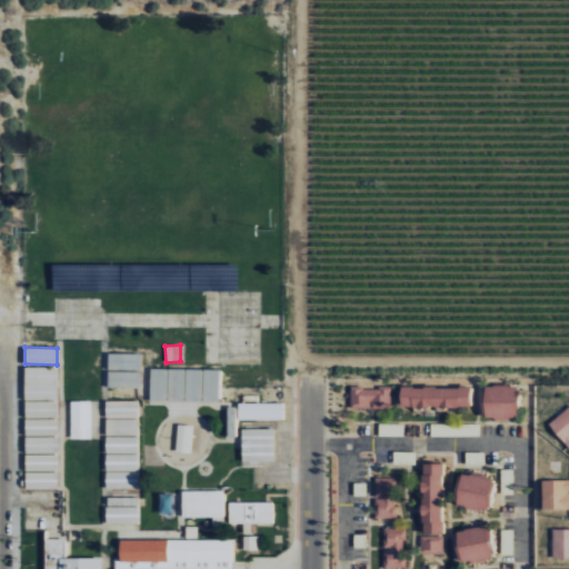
[(108,369),(140,370),(140,353),(109,352),(108,369)]
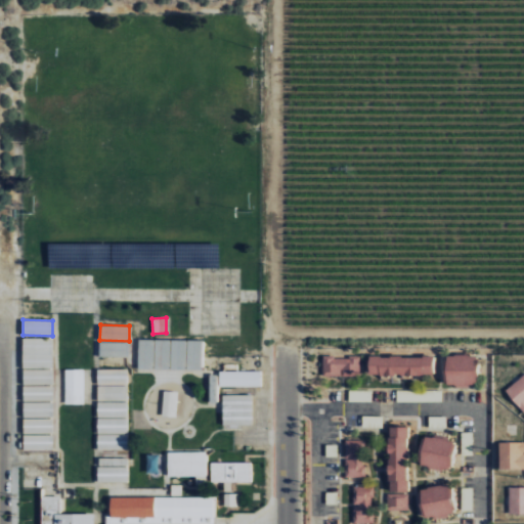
[(52,368),(52,338),(23,337),(23,368),(52,368)]
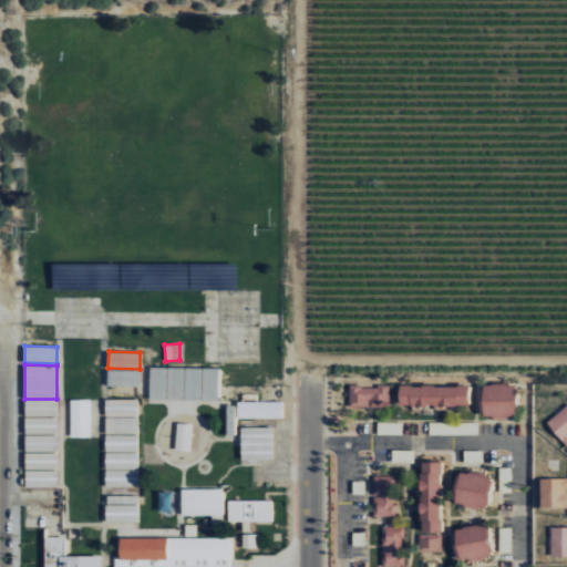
[(150,397),(166,397),(183,397),(183,368),(150,367),(150,397)]
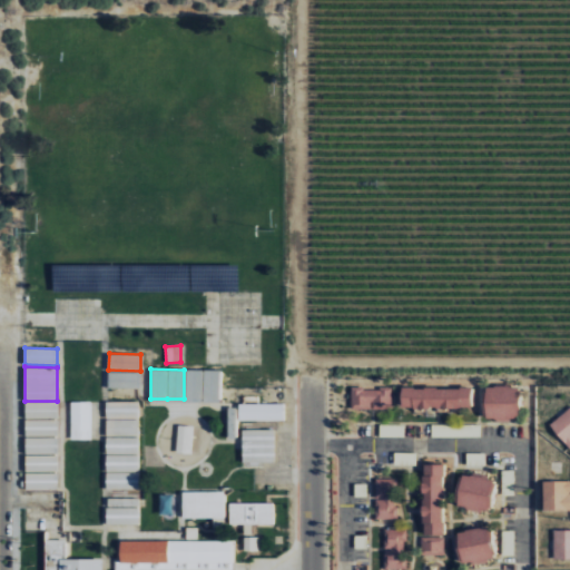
[(219,370),(186,369),(185,401),(203,401),(203,402),(218,402),(219,370)]
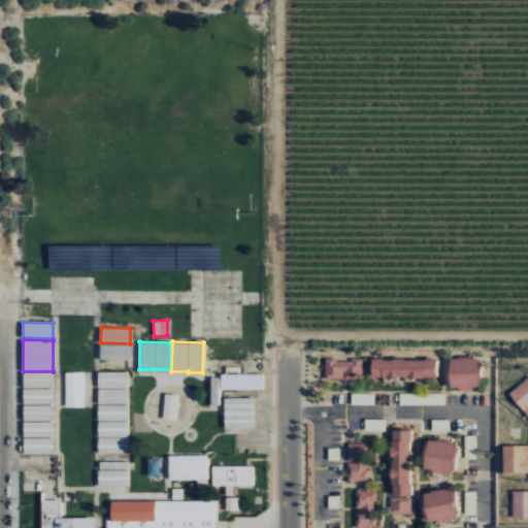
[(130,360),(130,344),(100,344),(100,359),(130,360)]
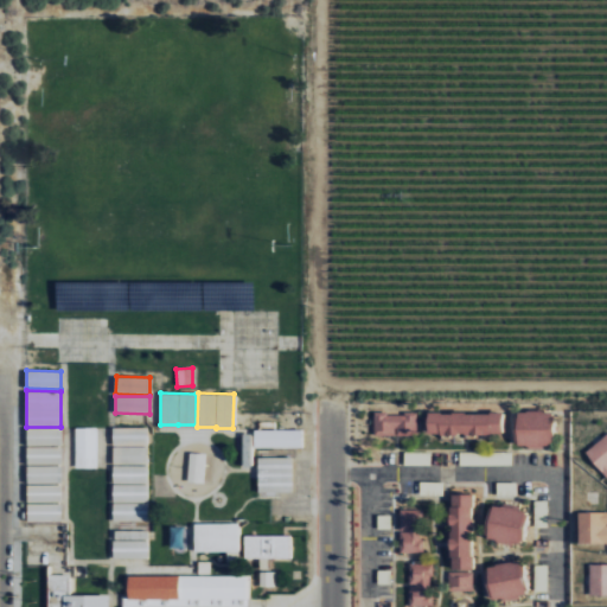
[(513,446),(551,447),(551,411),(513,411),(513,446)]
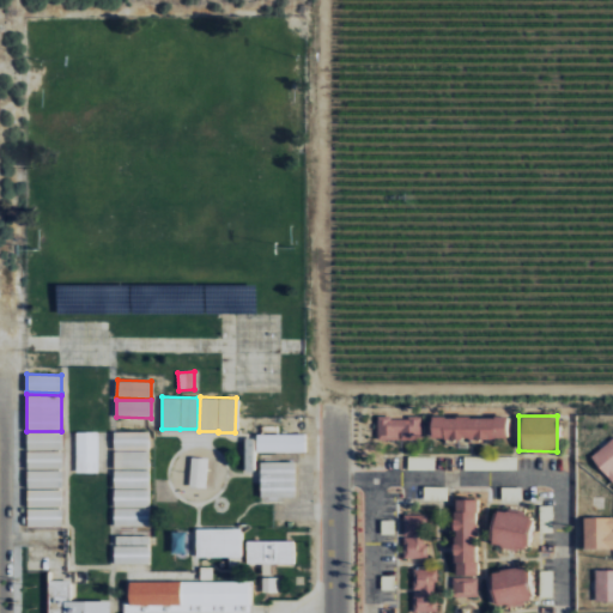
[(422,417),(377,418),(377,439),(422,439),(422,417)]
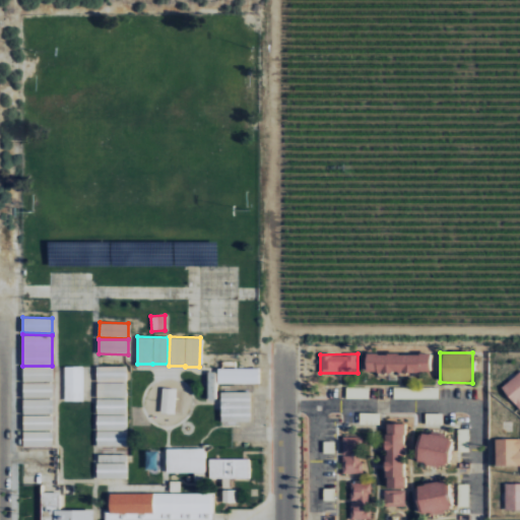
[(365,373),(430,372),(430,353),(365,354),(365,373)]
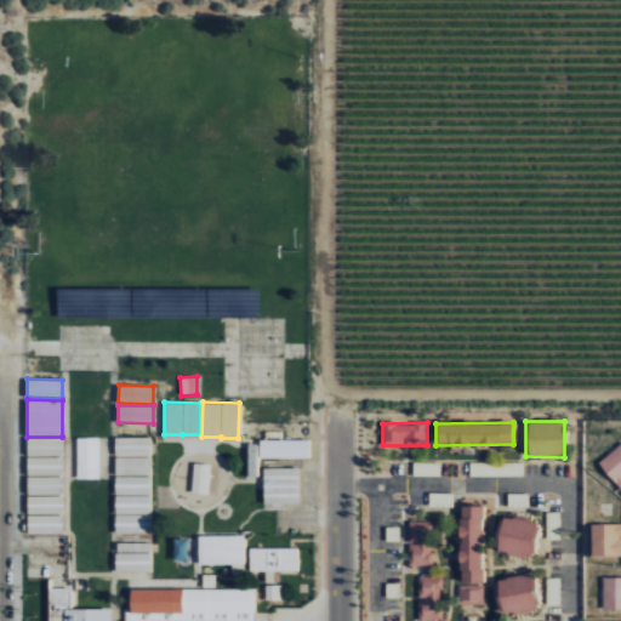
[(62,437),(27,438),(27,456),(62,455),(62,437)]
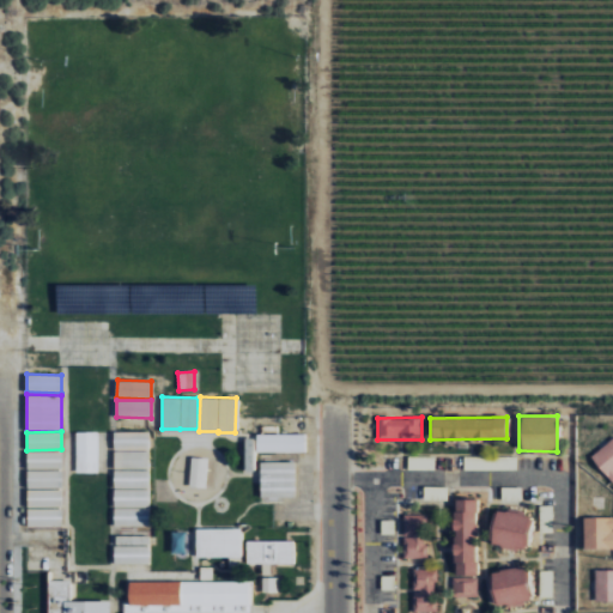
[(149,431),(115,432),(115,450),(149,449),(149,431)]
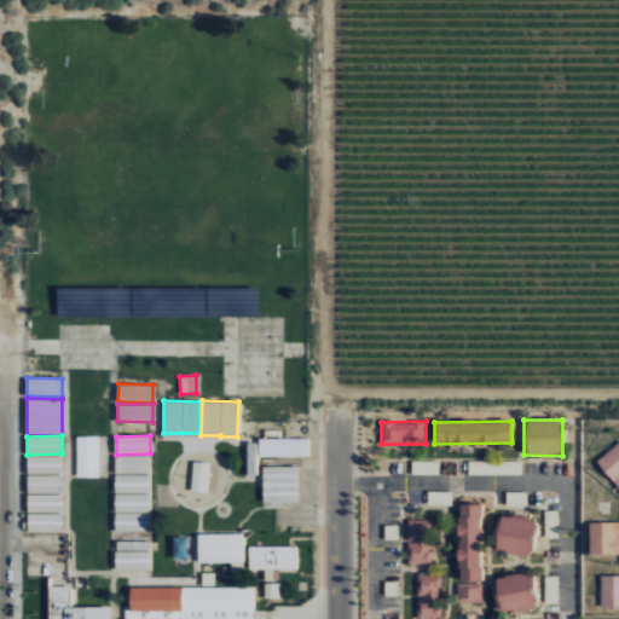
[(76,437),(76,476),(98,478),(99,437),(76,437)]
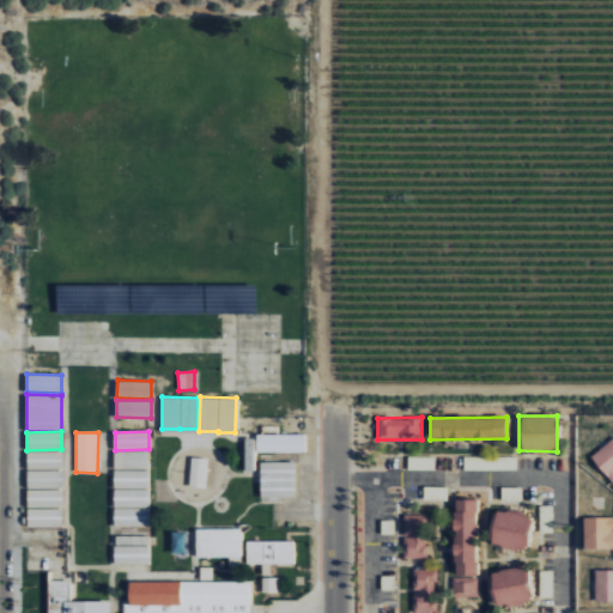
[(304,435),(256,435),(256,453),(304,453),(304,435)]
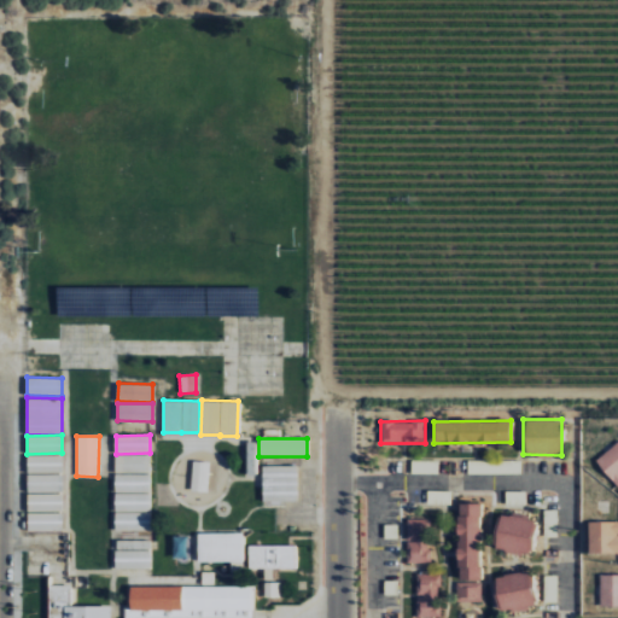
[(617,485),(617,439),(595,460),(617,485)]
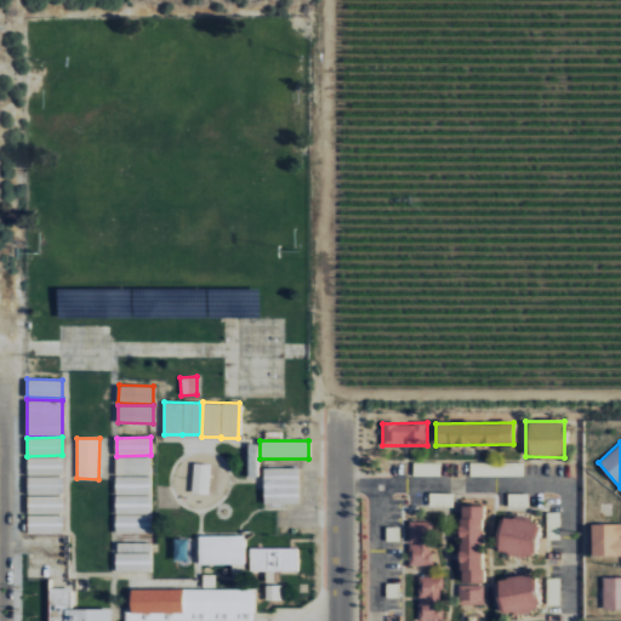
[(62,456),(27,457),(27,476),(62,476),(62,456)]
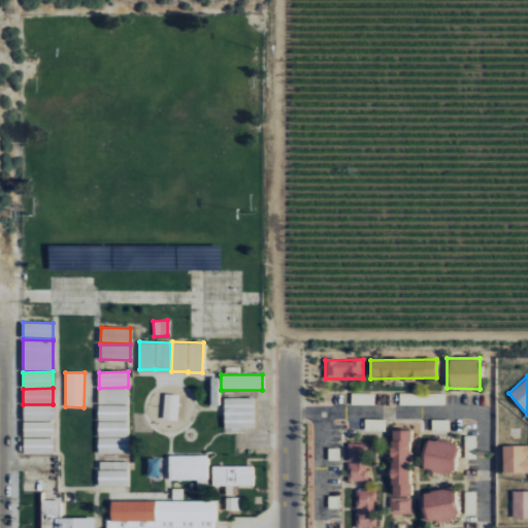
[(128,403),(128,389),(100,389),(100,404),(128,403)]
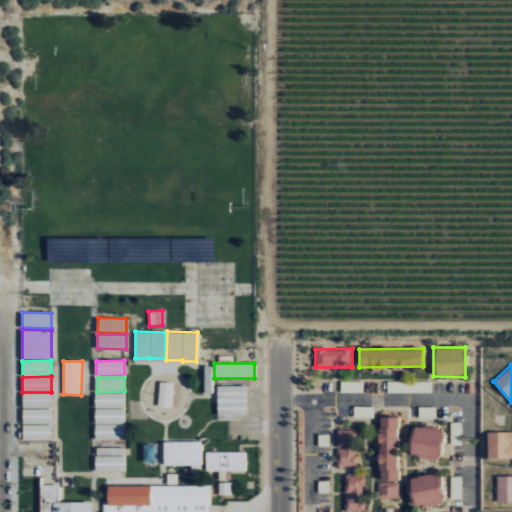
[(172,407),(173,383),(159,382),(158,407),(172,407)]
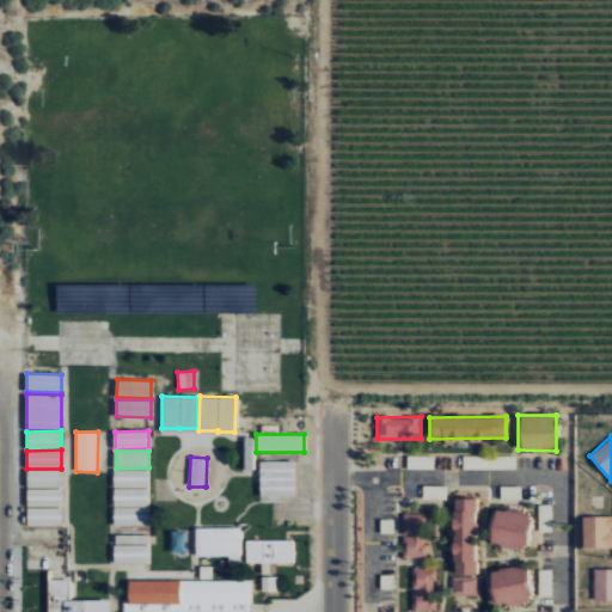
[(294,460),(259,461),(259,499),(294,497),(294,460)]
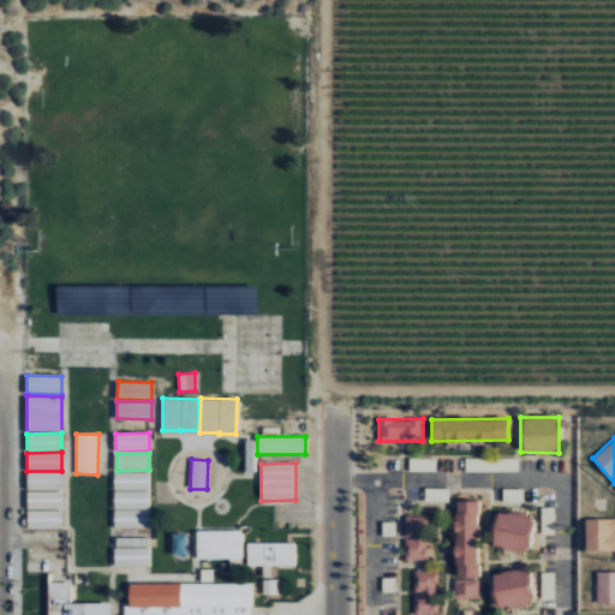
[(149,471),(114,472),(114,490),(113,490),(114,529),(149,527),(149,471)]
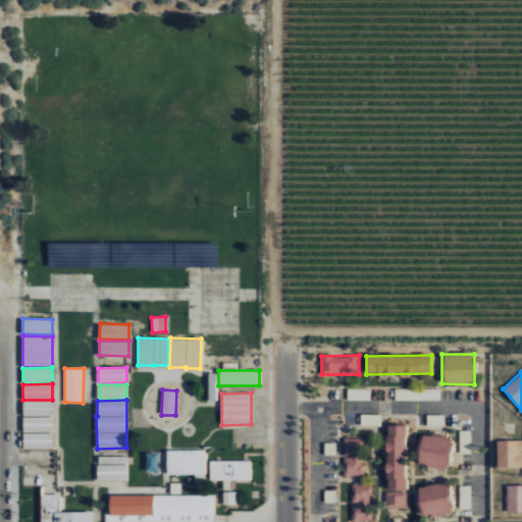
[(23,449),(53,448),(52,401),(22,401),(23,449)]
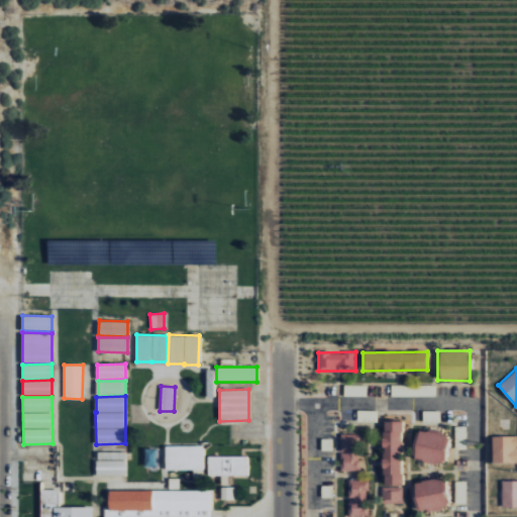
[(402,485),(402,421),(383,421),(382,485),(402,485)]
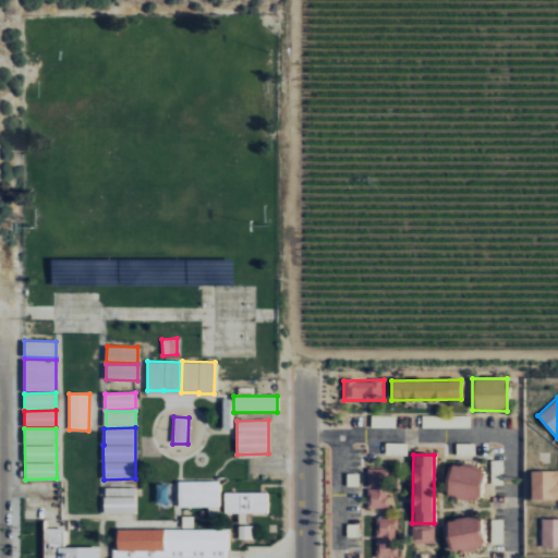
[(477,501),(484,469),(449,463),(444,496),(477,501)]
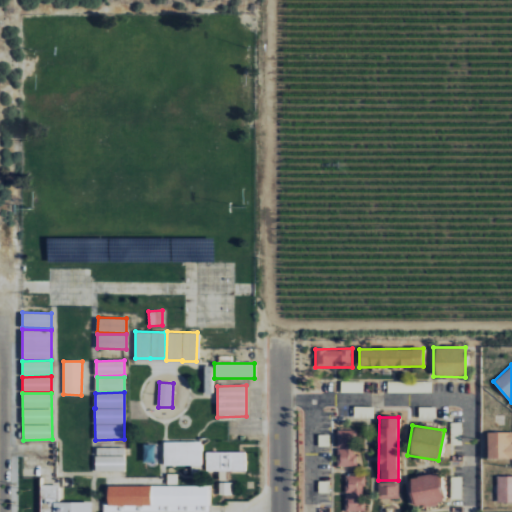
[(337,466),(356,466),(355,429),(336,430),(337,466)]
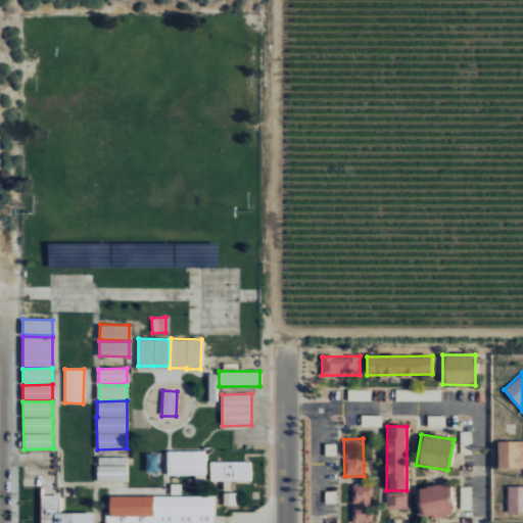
[(522,441),(497,441),(497,468),(522,468),(522,441)]
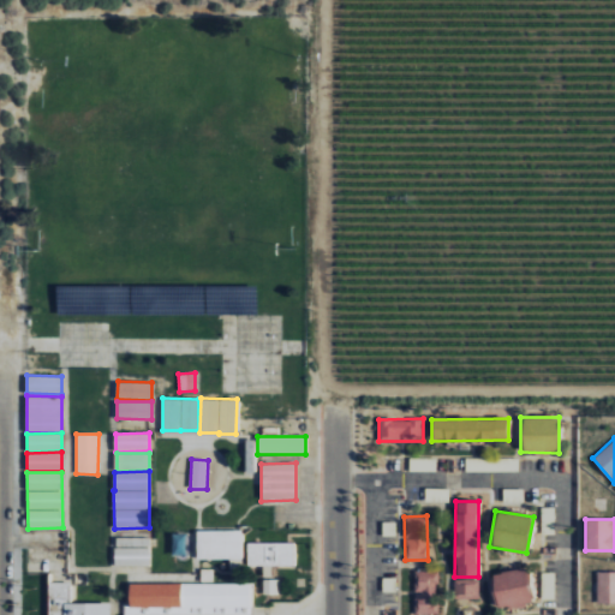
[(228,559),(230,568),(242,568),(240,530),(197,531),(198,559),(228,559)]
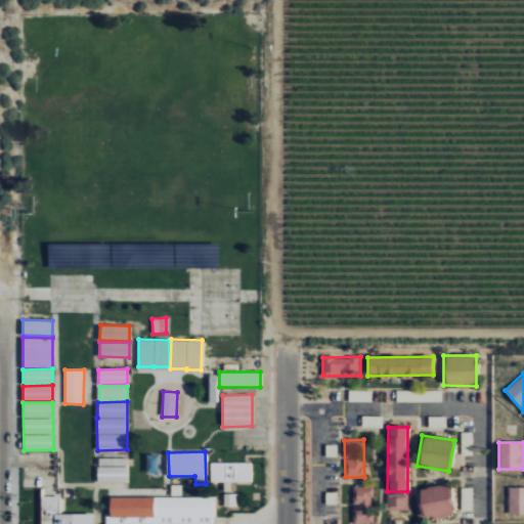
[(127,482),(127,459),(97,457),(97,482),(127,482)]
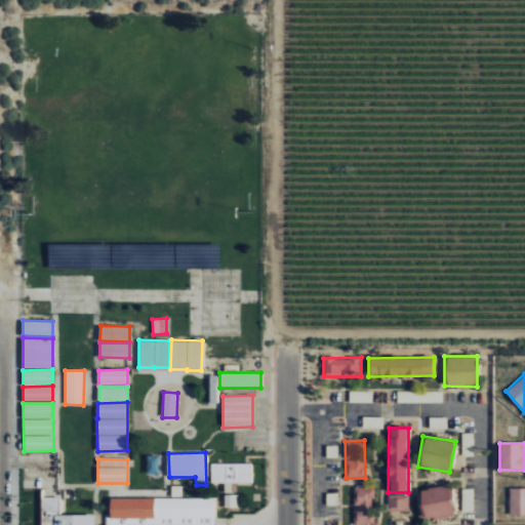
[(250,463),(210,463),(210,483),(224,483),(224,493),(231,493),(231,482),(249,483),(250,463)]
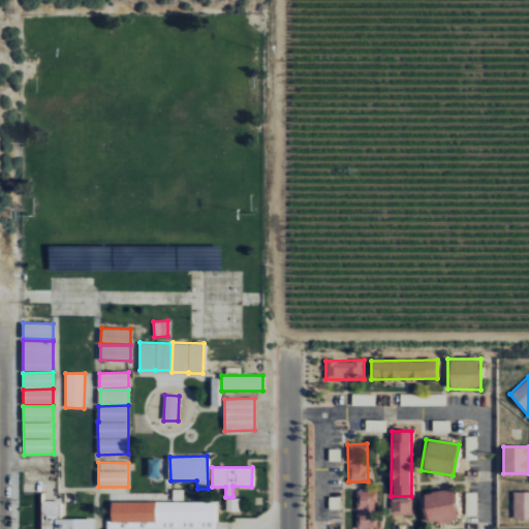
[(457,520),(454,490),(421,493),(425,524),(457,520)]
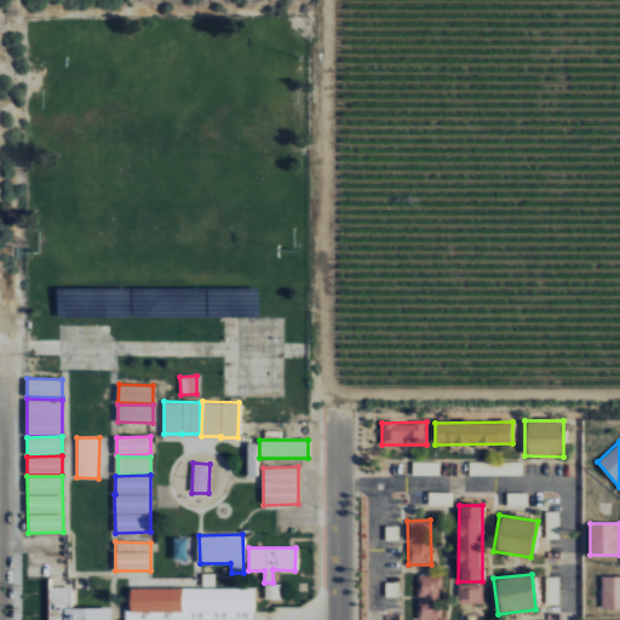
[(441,619),(440,575),(417,575),(418,619),(441,619)]
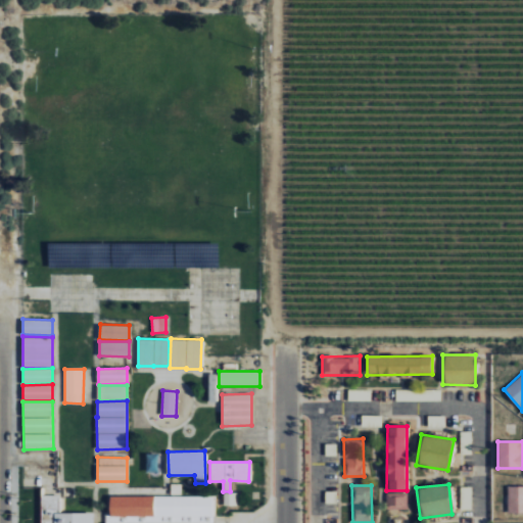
[(522,485),(507,485),(506,513),(522,513),(522,485)]
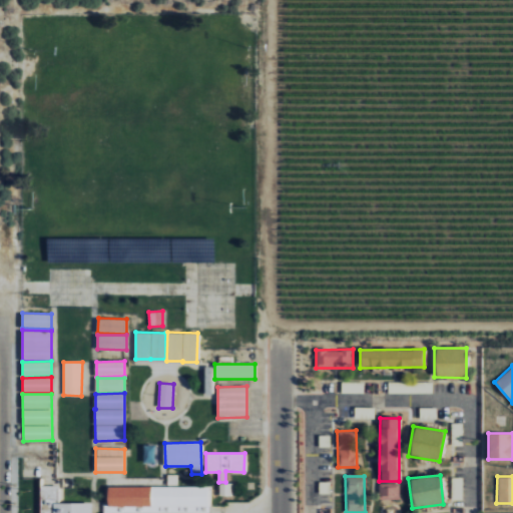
[(399,483),(381,483),(381,500),(399,500),(399,483)]
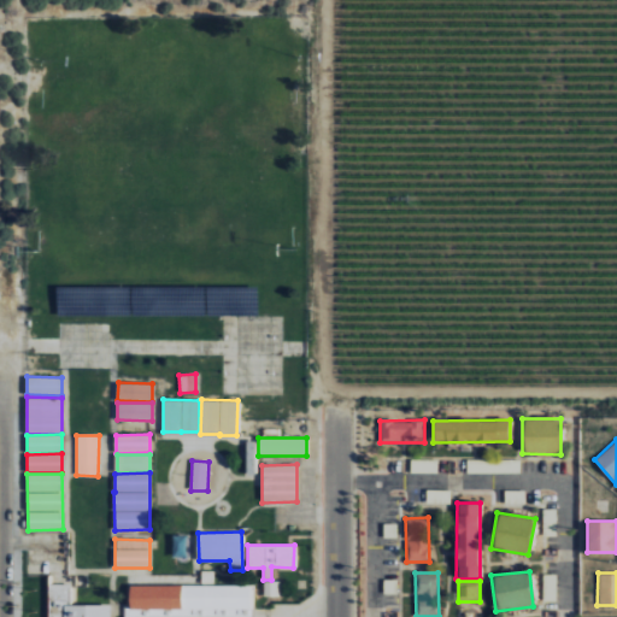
[(70,605),(70,583),(50,583),(48,616),(110,616),(111,605),(70,605)]
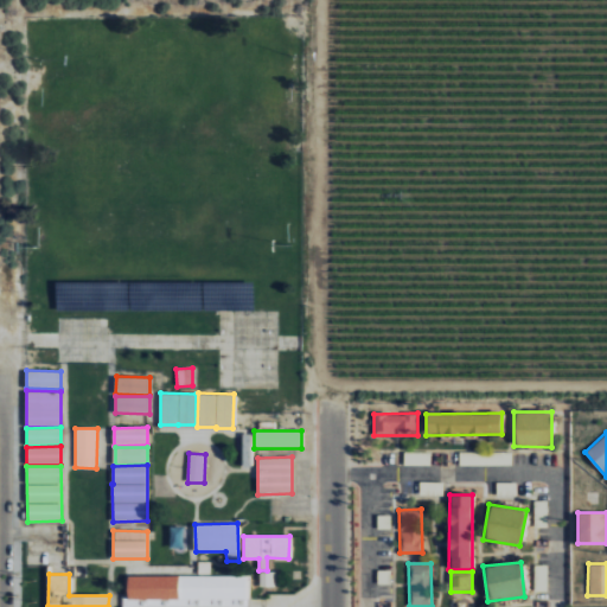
[(217,606),(247,606),(246,575),(127,577),(127,600),(172,599),(171,606),(217,606)]
